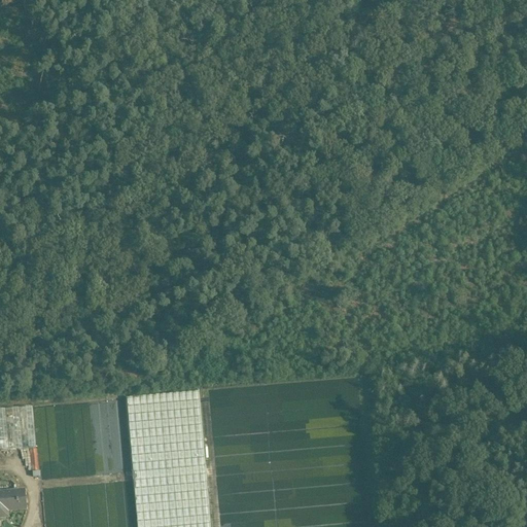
[(135,472),(136,481),(140,526),(213,526),(201,392),(129,399),(135,472)]
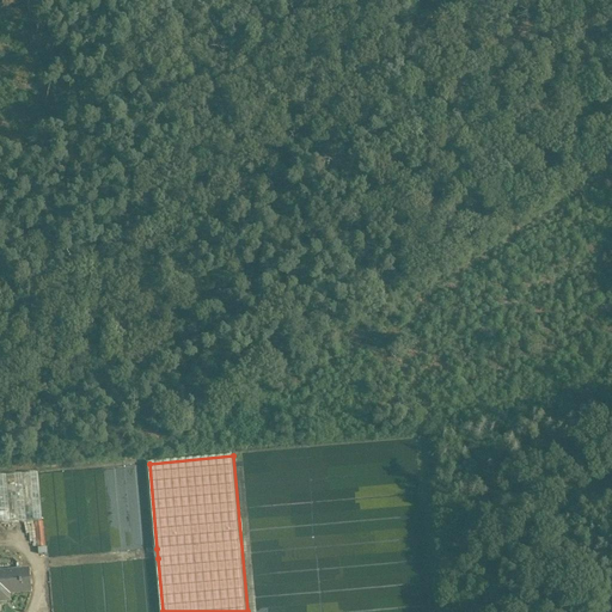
[(118,466),(127,551),(154,549),(146,464),(118,466)]
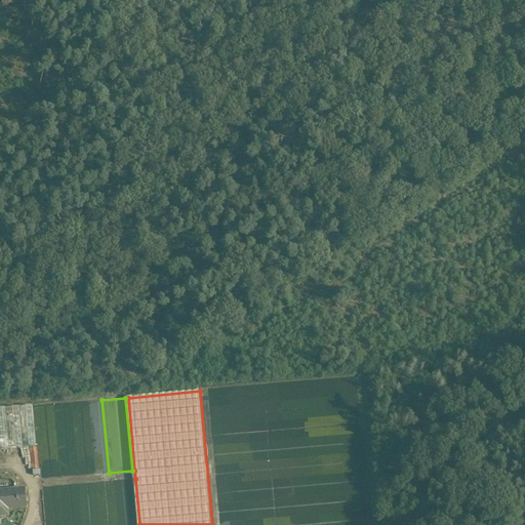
[(79,402),(86,475),(105,474),(97,400),(79,402)]
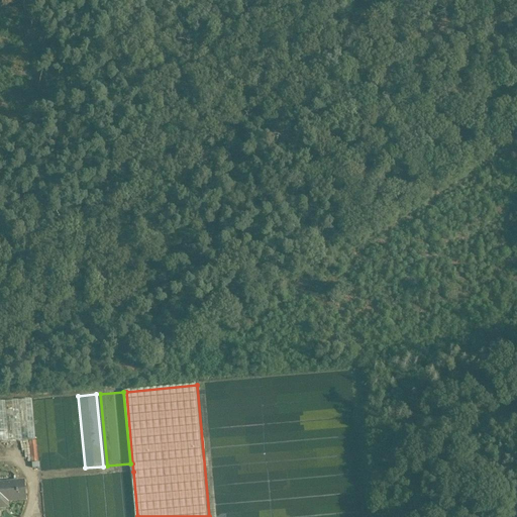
[(40,472),(60,471),(54,398),(34,400),(40,472)]
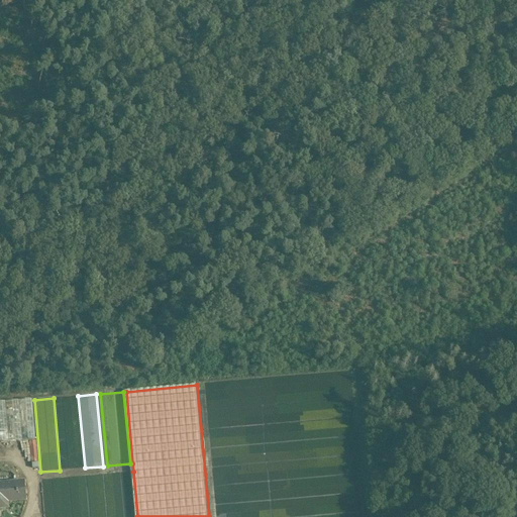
[(32,400),(0,402),(0,442),(0,443),(35,440),(32,400)]
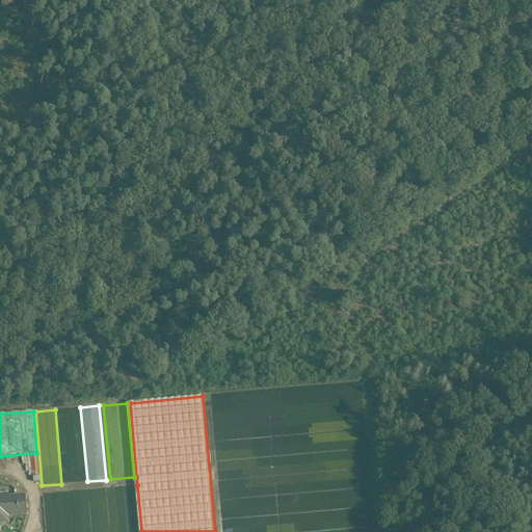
[(37,458),(29,458),(31,480),(38,480),(37,458)]
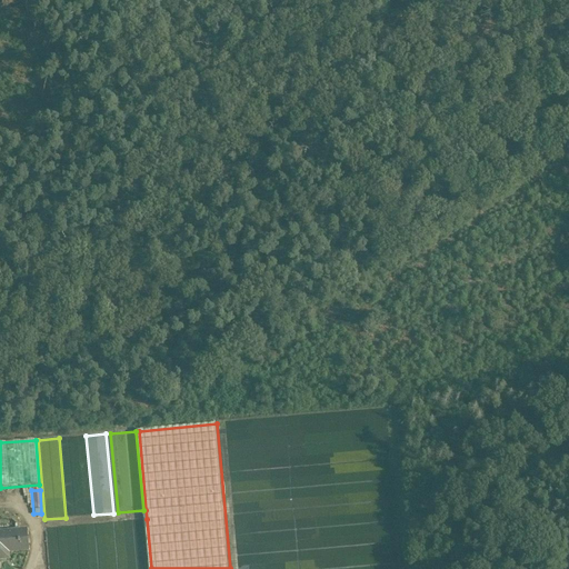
[(67,527),(70,526),(90,525),(93,523),(113,522),(118,521),(143,519),(147,519),(146,510),(143,510),(118,512),(113,513),(93,515),(90,515),(69,517),(66,518),(45,519),(46,528),(67,527)]
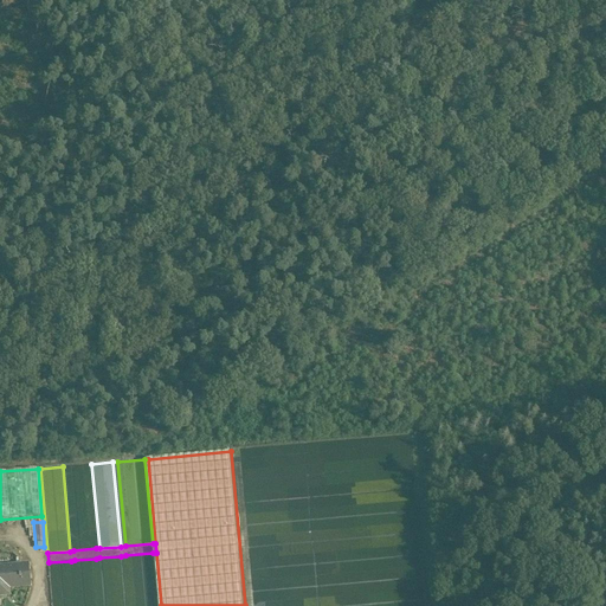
[(158,605),(153,553),(126,555),(130,605),(158,605)]
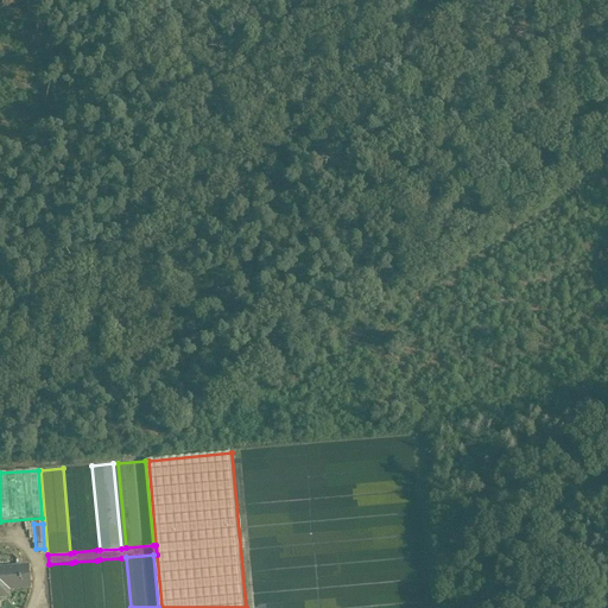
[(29,567),(0,569),(0,599),(4,599),(2,591),(31,588),(29,567)]
